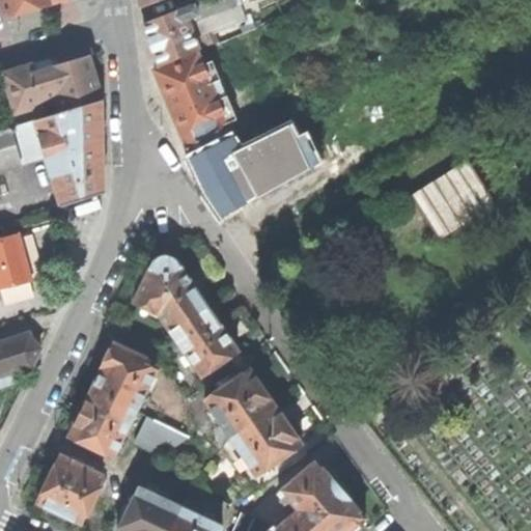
[(1,0),(6,17),(21,12),(66,1),(65,0),(1,0)]
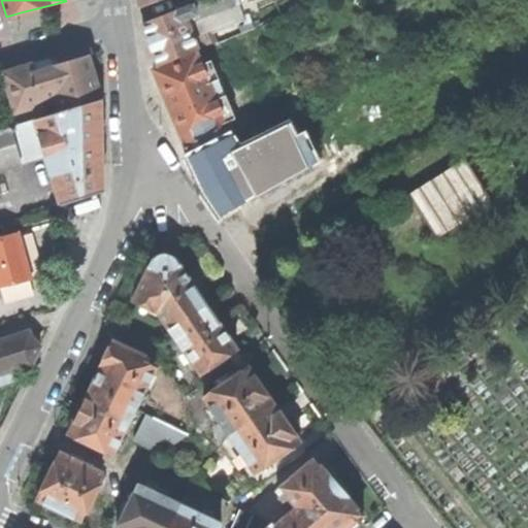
[(159,66),(197,50),(187,20),(232,2),(231,0),(203,0),(142,23),(151,44),(159,66)]
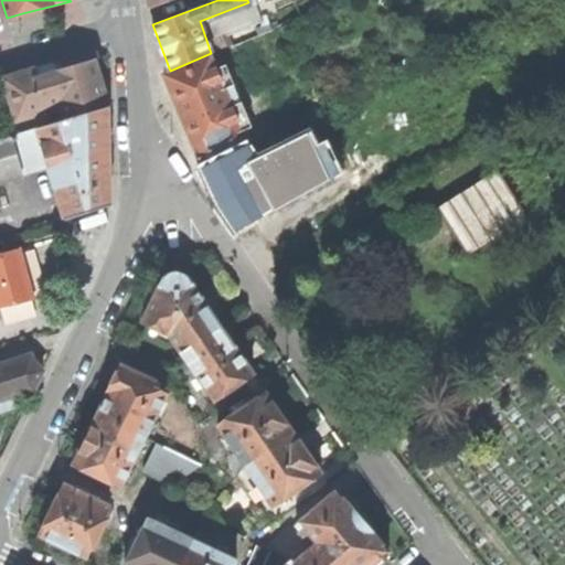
[(316,10),(339,0),(273,0),(283,22),(315,8),(316,10)]
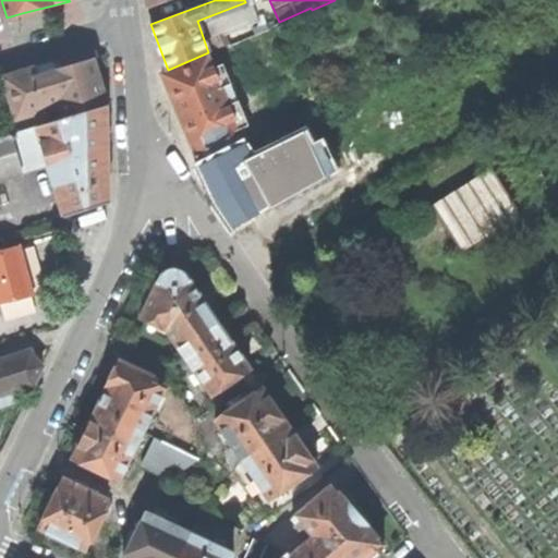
[(174,105),(201,166),(245,144),(228,105),(235,101),(230,86),(222,89),(207,55),(162,73),(174,105)]
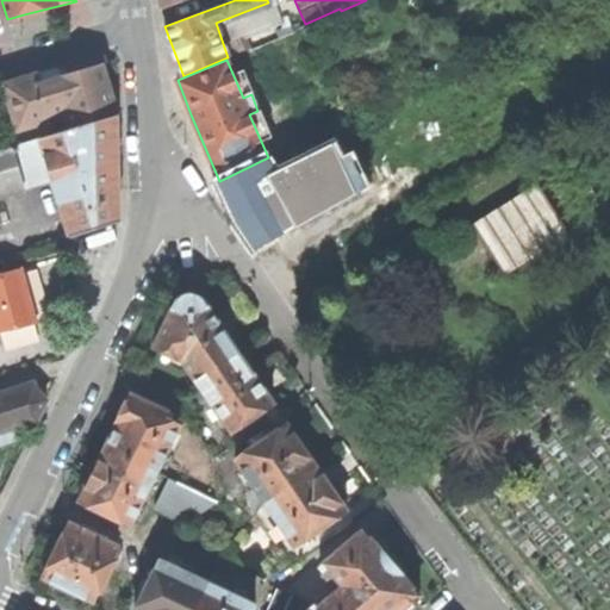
[(68,114),(72,129),(118,114),(110,86),(103,64),(62,76),(60,69),(6,83),(19,129),(68,114)]
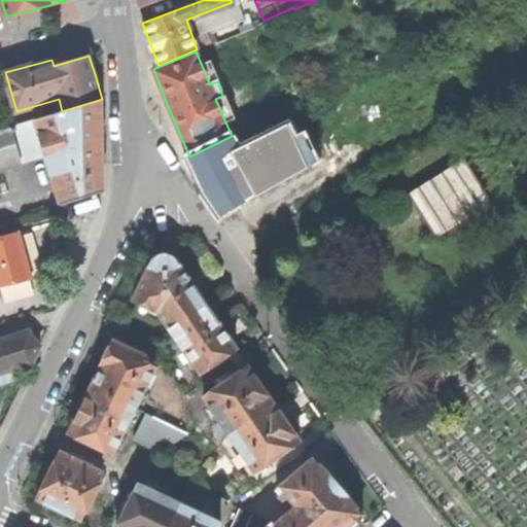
[(0,167),(47,152),(62,205),(104,191),(103,147),(102,99),(62,111),(0,129),(0,167)]
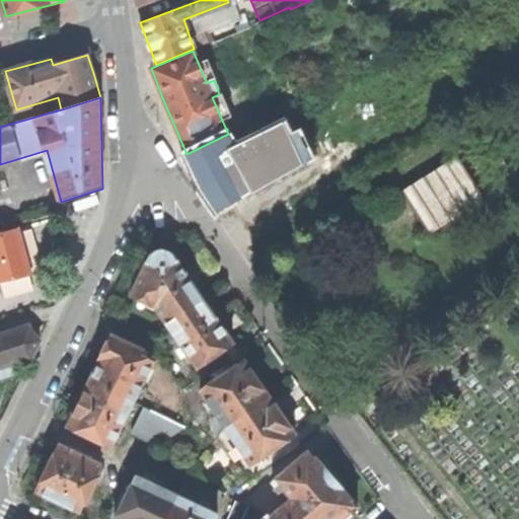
[(201,184),(237,166),(229,149),(280,124),(274,110),(228,134),(187,154),(194,169),(201,184)]
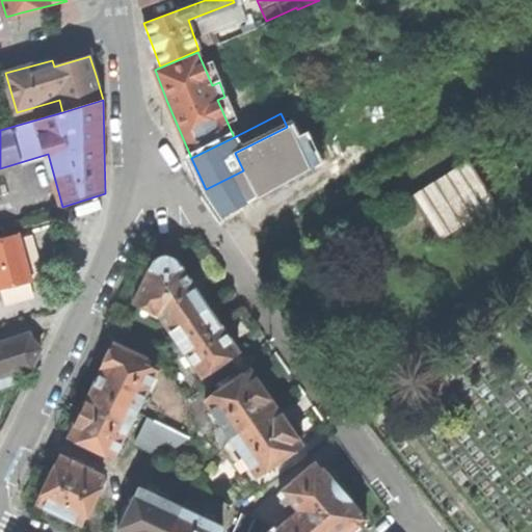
[(436,236),(490,203),(466,163),(411,195),(436,236)]
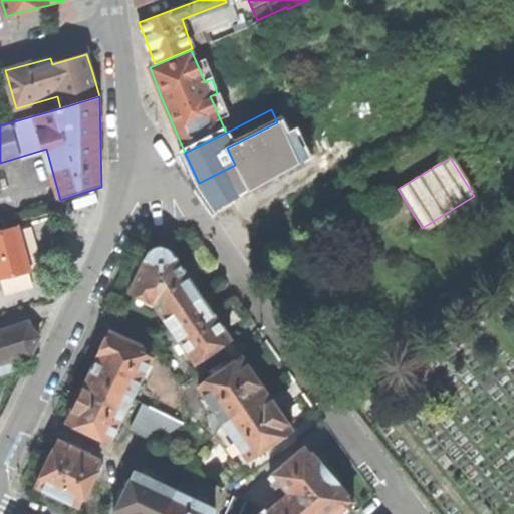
[(216,194),(245,180),(240,169),(211,184),(216,194)]
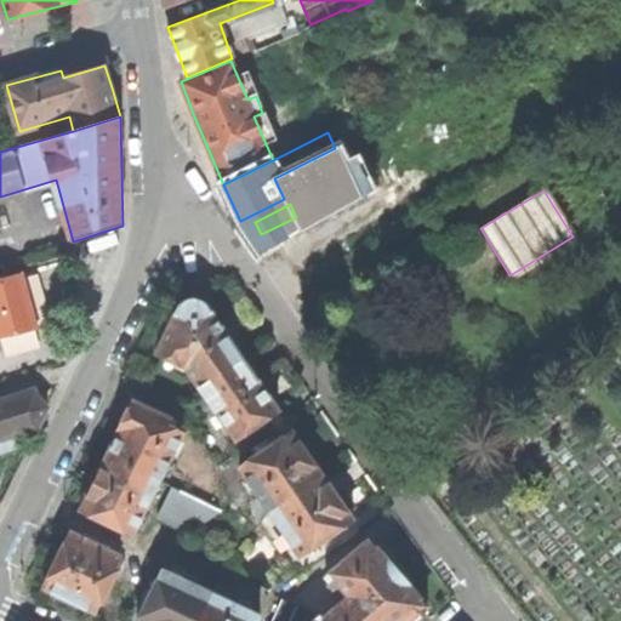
[(0,263),(0,337),(38,328),(30,301),(22,272),(6,277),(3,263),(0,263)]
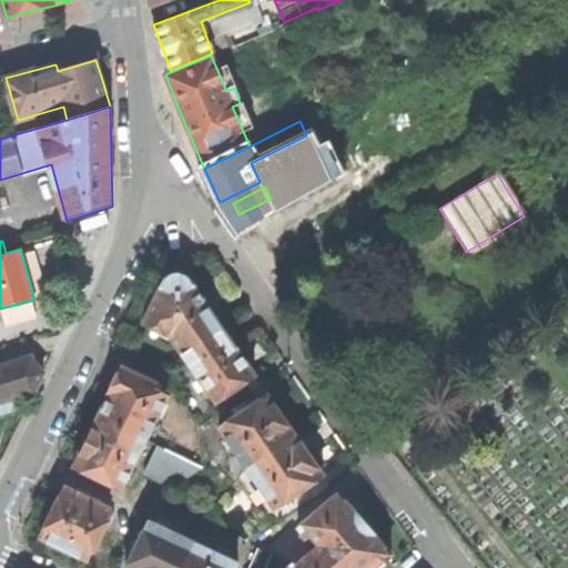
[(168,335),(182,355),(223,328),(185,274),(169,274),(151,310),(144,323),(153,327),(149,336),(163,344),(168,335)]
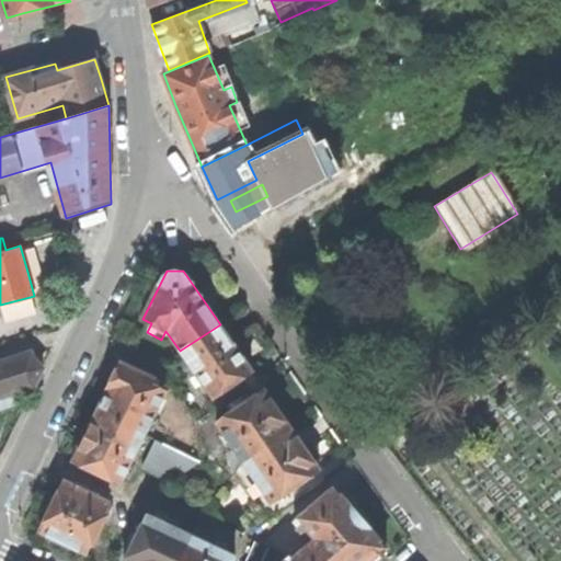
[(233,343),(220,324),(180,351),(213,397),(252,370),(233,343)]
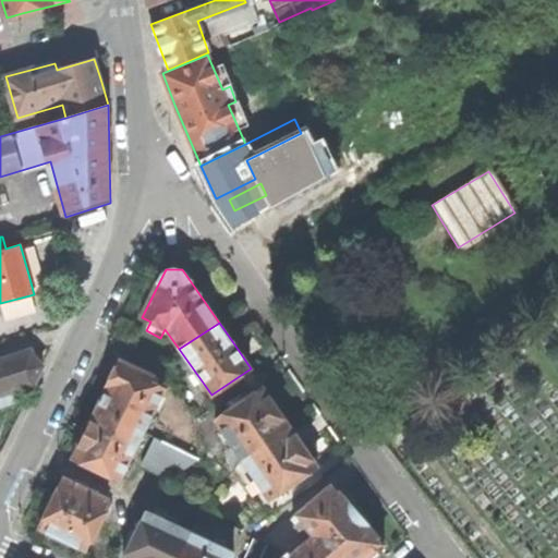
[(0,393),(35,384),(39,374),(44,365),(35,355),(33,349),(0,359),(0,393)]
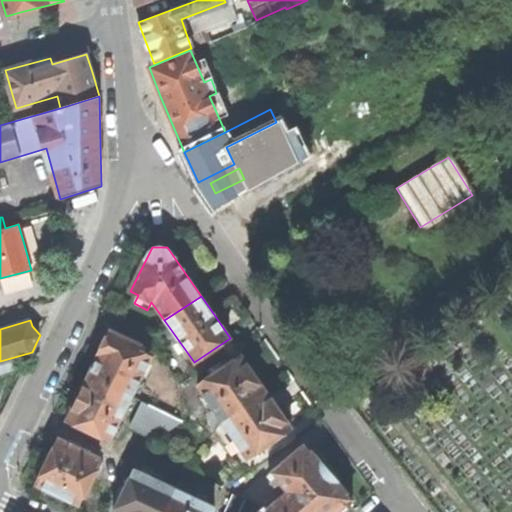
[(99,355),(89,375),(133,396),(151,356),(139,350),(141,345),(110,330),(99,355)]
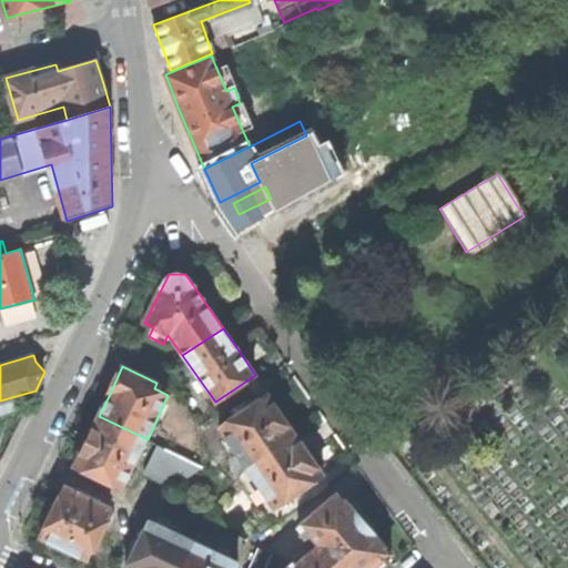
[(282,415),(269,394),(246,408),(244,408),(234,415),(234,417),(220,426),(247,467),(294,435),(282,415)]
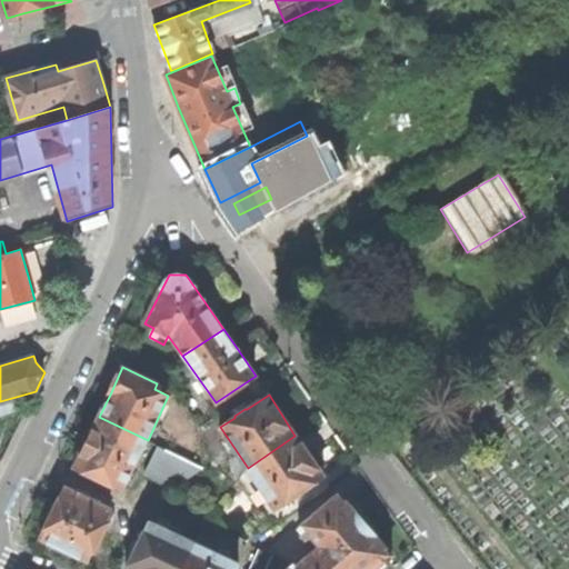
[(190,411),(166,448),(206,467),(200,427),(190,411)]
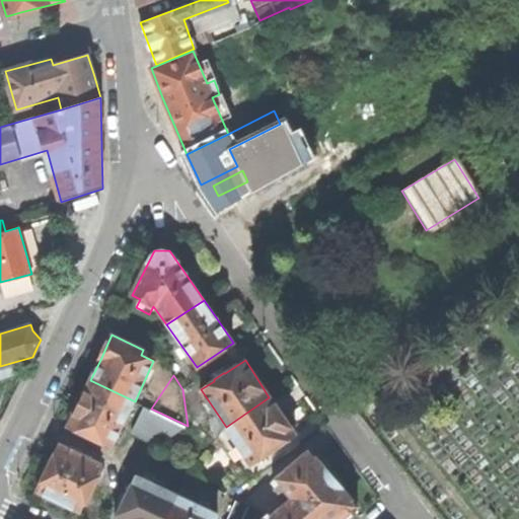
[(67,426),(113,448),(135,401),(90,380),(77,406),(67,426)]
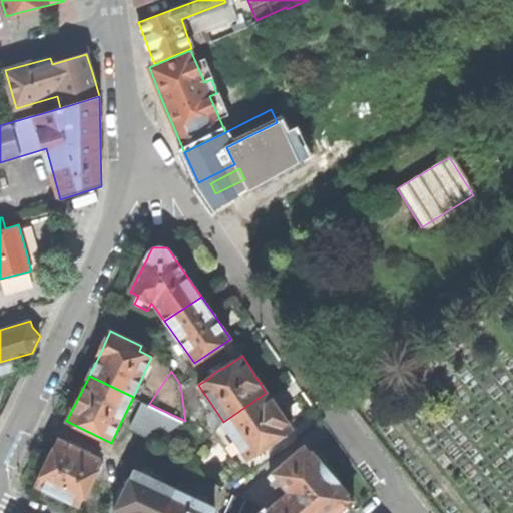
[(279,410),(266,393),(223,422),(249,458),(262,450),(264,450),(274,444),(274,442),(293,429),(279,410)]
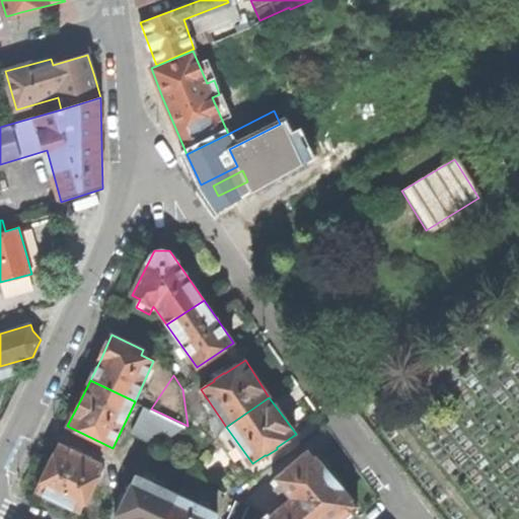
[(151,409),(143,405),(134,429),(167,439),(188,426),(151,409)]
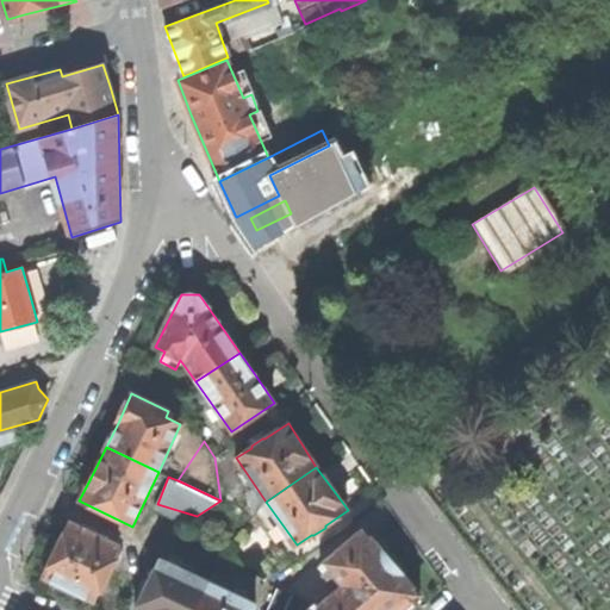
[(42,578),(92,601),(101,578),(104,579),(110,566),(105,564),(114,545),(69,522),(55,551),(42,578)]
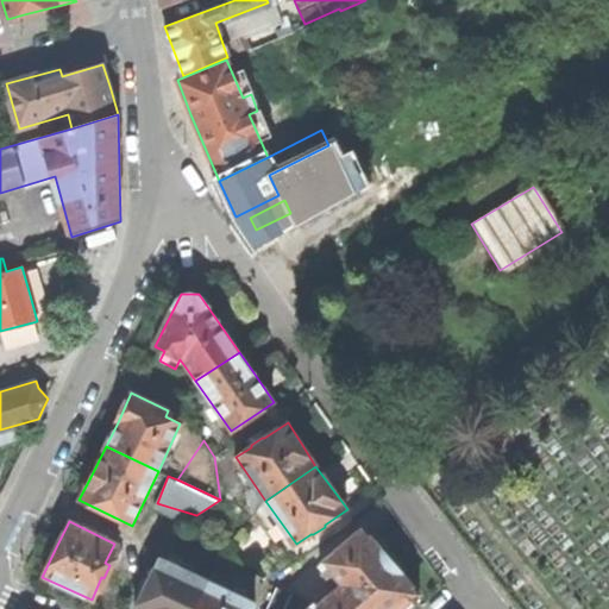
[(394,563),(362,528),(321,563),(340,583),(325,597),(324,595),(309,608),(311,608),(400,608),(420,592),(394,563)]
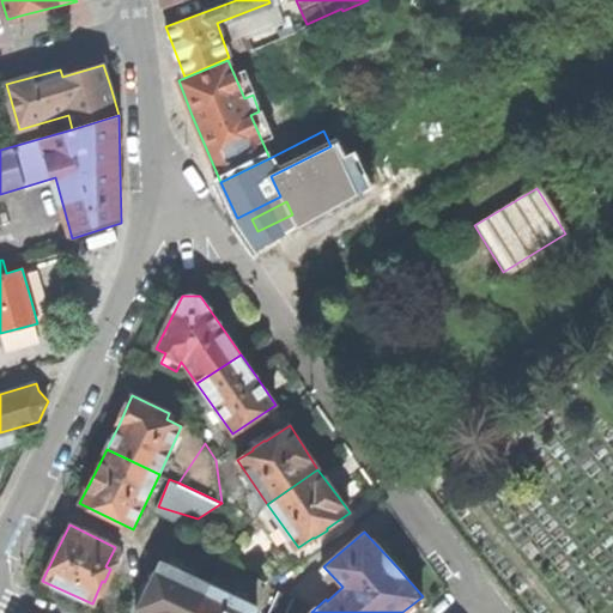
[(194,612),(208,584),(161,563),(153,578),(151,580),(145,592),(146,594),(137,612),(194,612)]
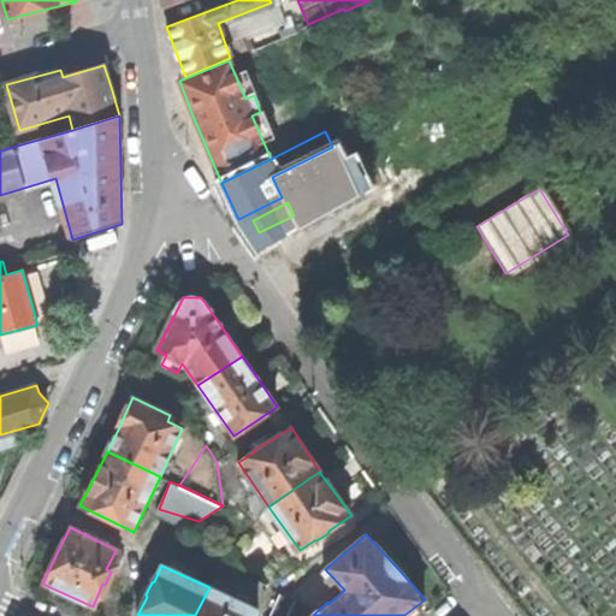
[(254,615),(258,609),(209,587),(195,615),(254,615)]
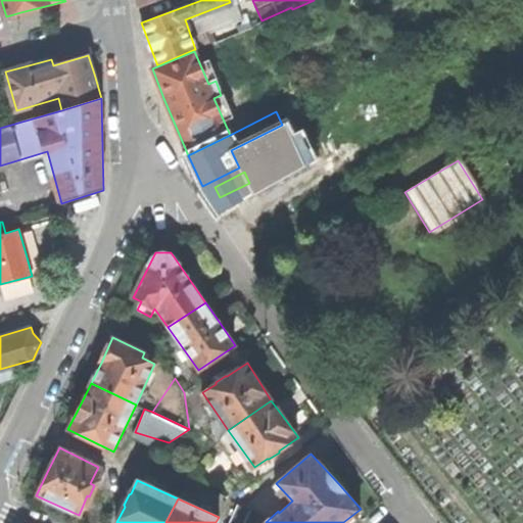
[(228,522),(243,522),(251,510),(238,503),(228,522)]
